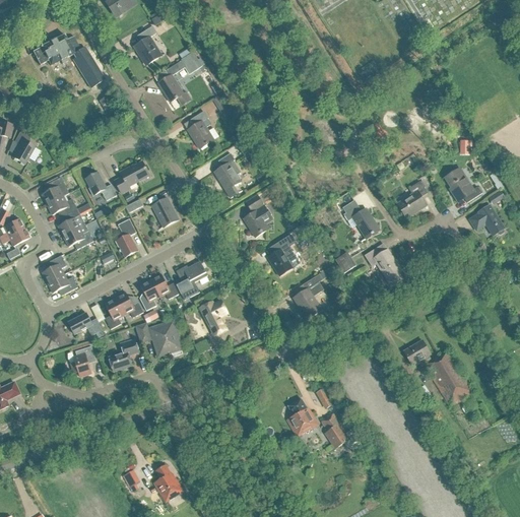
[(9,6),(10,0),(0,0),(0,8),(3,9),(9,6)]
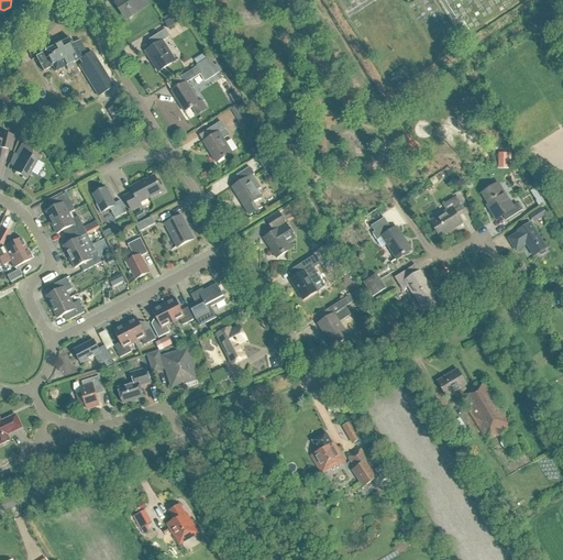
[(125,17),(147,3),(145,0),(117,0),(116,1),(125,17)]
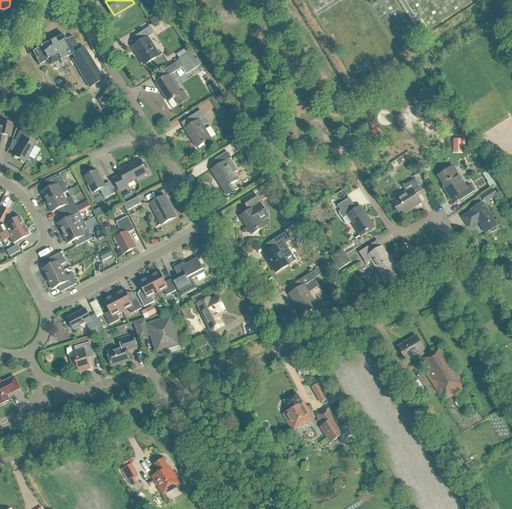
[(159,12),(157,8),(148,15),(153,24),(153,23),(154,25),(166,18),(161,11),(159,12)]
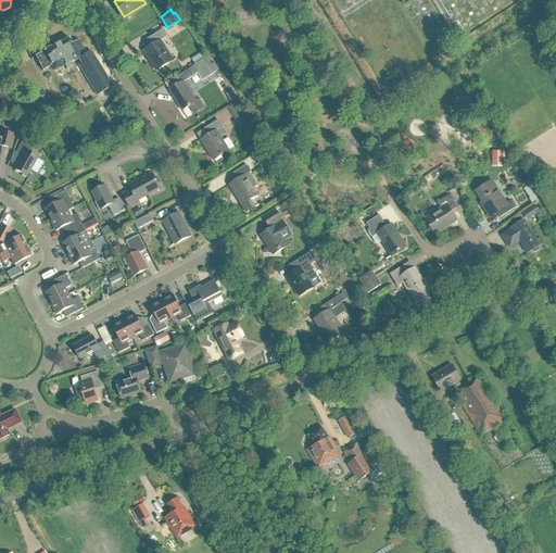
[(158,67),(156,67),(156,68),(173,59),(160,39),(167,34),(163,26),(147,37),(151,44),(143,49),(149,57),(150,57),(158,67)]
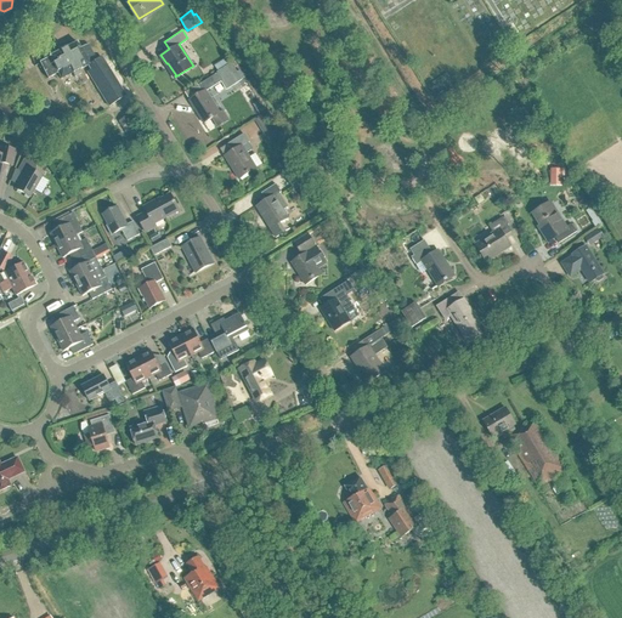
[(49,54),(39,60),(47,75),(57,71),(61,77),(72,71),(74,74),(80,71),(79,67),(88,62),(90,67),(86,69),(107,103),(111,100),(124,92),(100,55),(95,57),(86,41),(79,45),(77,39),(49,54)]
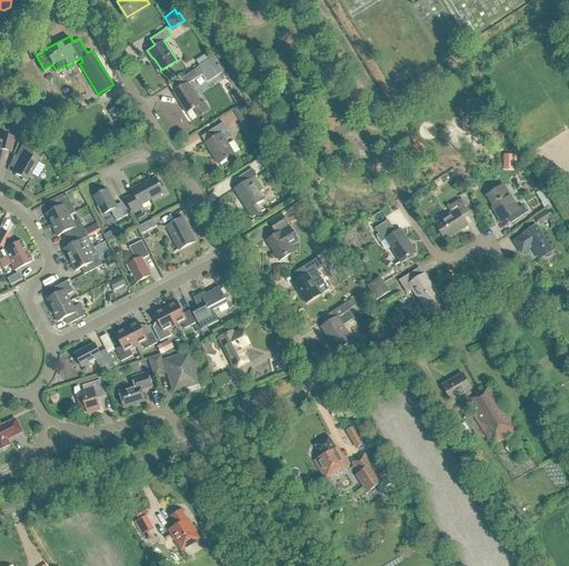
[(187,82),(173,90),(187,111),(195,106),(199,112),(198,113),(209,108),(203,99),(200,101),(188,81),(203,72),(208,79),(220,71),(210,57),(199,65),(181,76),(181,77),(182,76),(187,82)]
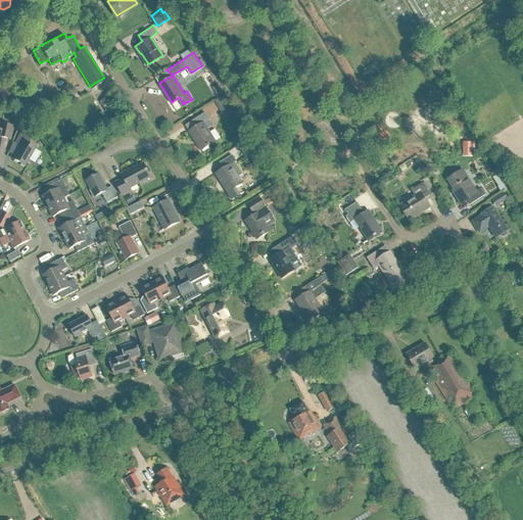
[(216,85),(214,87),(218,94),(220,92),(223,91),(218,84),(216,85)]
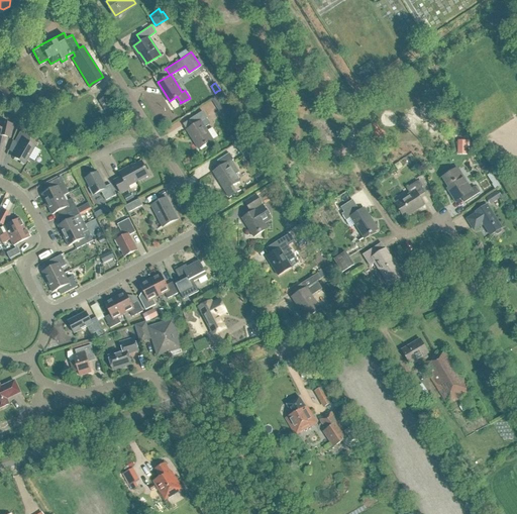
[(99,99),(106,112),(114,107),(107,94),(99,99)]
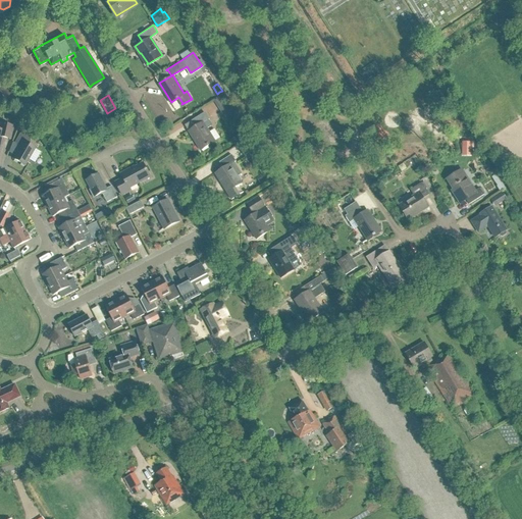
[(204,120),(209,116),(205,110),(193,118),(197,124),(189,130),(200,148),(215,139),(204,120)]
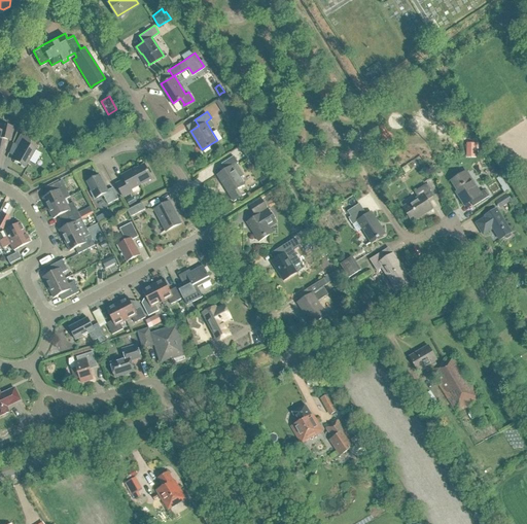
[(0,145),(2,137),(9,138),(12,126),(0,121),(0,145)]
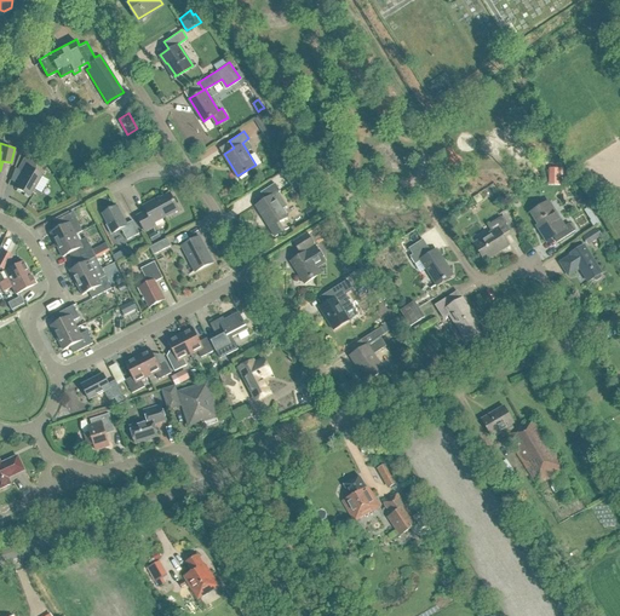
[(23,171),(15,186),(29,194),(33,186),(41,191),(49,178),(40,173),(33,168),(36,161),(24,154),(17,167),(23,171)]
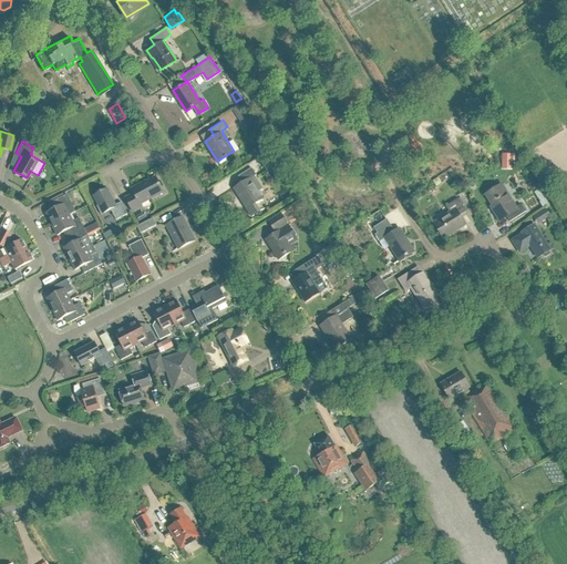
[(258,156),(265,167),(275,161),(268,150),(258,156)]
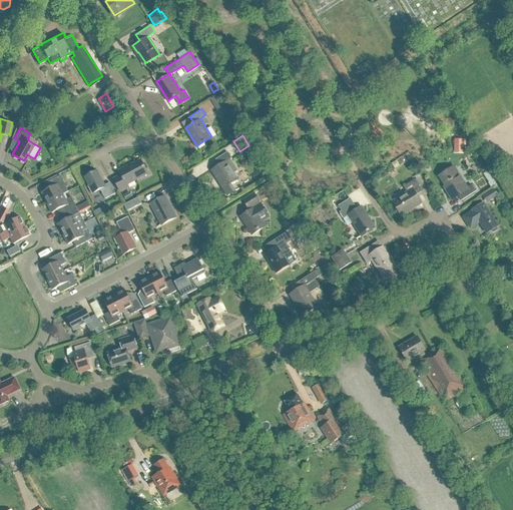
[(238,179),(237,176),(231,168),(234,166),(229,157),(231,156),(227,149),(215,157),(219,163),(211,168),(227,193),(235,188),(231,183),(238,179)]
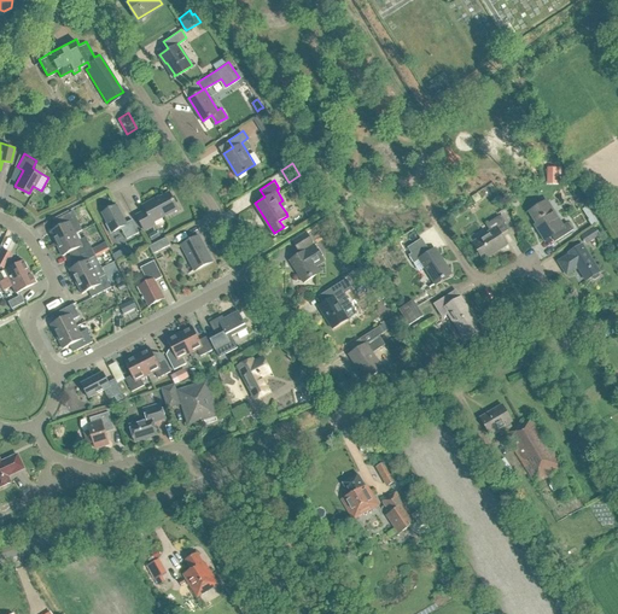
[(145,208),(136,212),(145,228),(155,223),(152,220),(178,206),(169,191),(161,196),(159,194),(143,203),(145,208)]
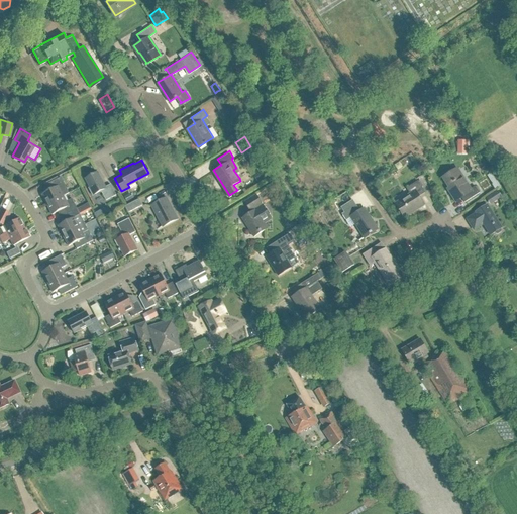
[(456,165),(442,174),(443,177),(449,186),(450,185),(452,189),(450,190),(455,199),(461,195),(464,200),(478,191),(475,185),(472,187),(458,167),(456,165)]
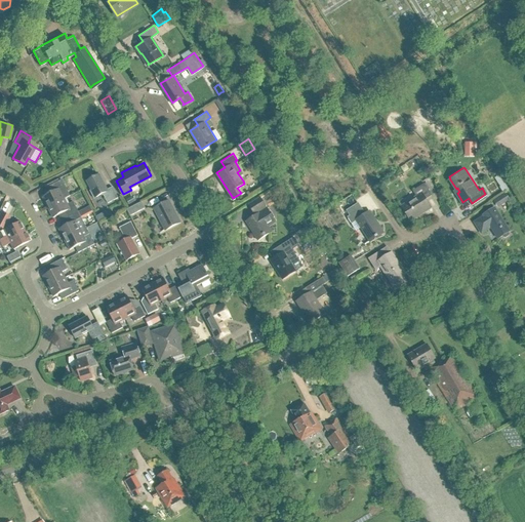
[(103,192),(108,201),(118,196),(112,185),(107,188),(98,172),(86,178),(91,188),(89,189),(93,196),(103,192)]
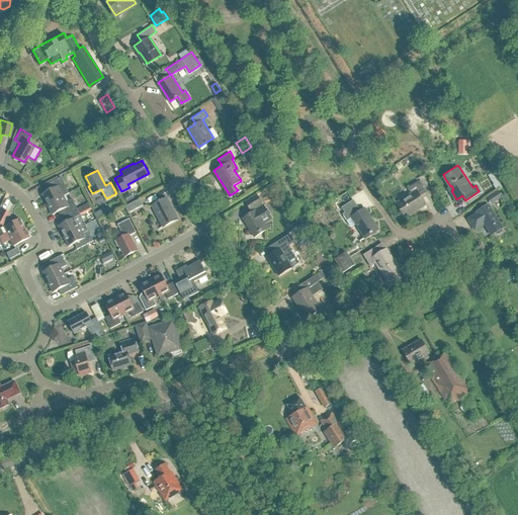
[(61,175),(59,176),(44,184),(47,189),(41,192),(47,202),(64,194),(69,191),(61,175)]
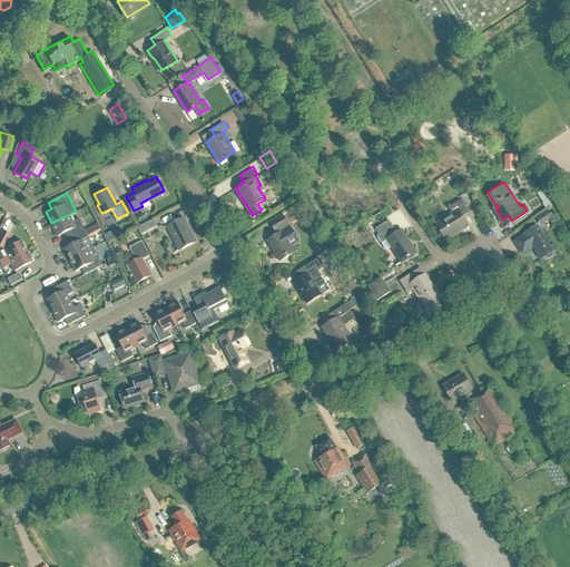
[(546,198),(542,201),(547,207),(550,205),(552,204),(548,197),(546,198)]
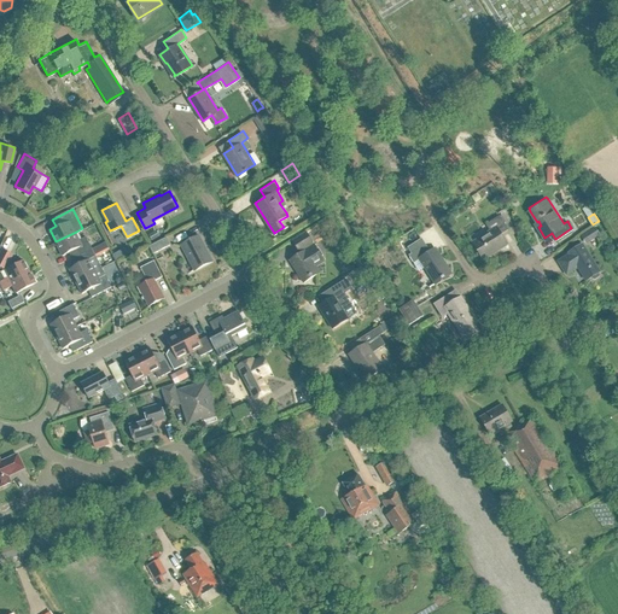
[(501,233),(508,228),(501,215),(487,223),(491,229),(473,241),(484,258),(507,243),(501,233)]
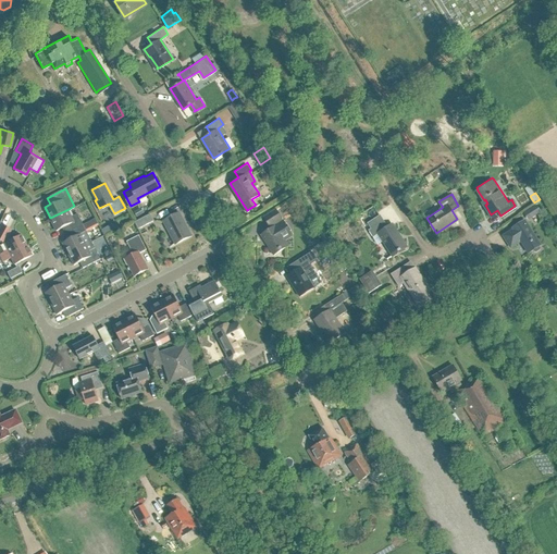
[(293,197),(287,200),(294,210),(299,207),(293,197)]
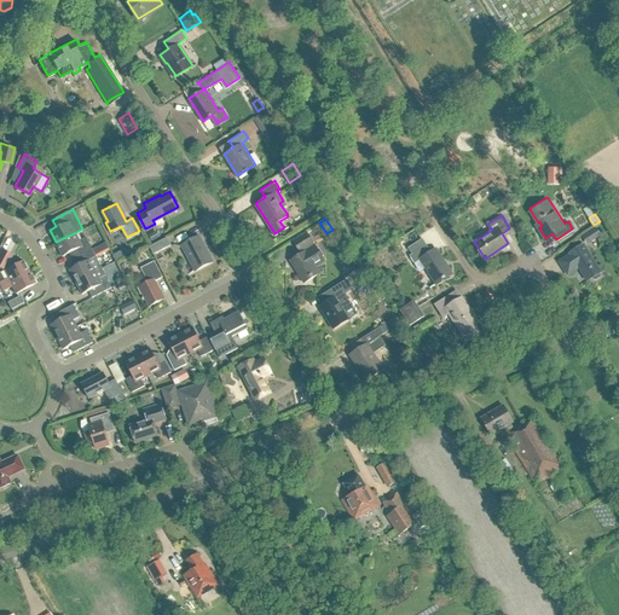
[(589,242),(601,233),(596,227),(584,235),(589,242)]
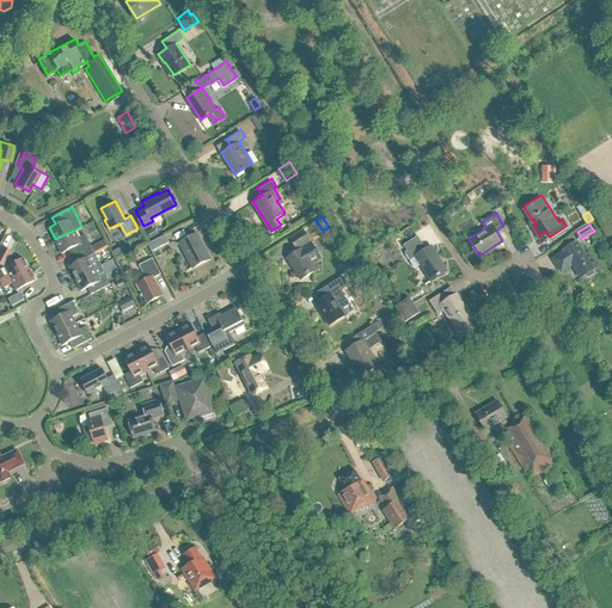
[(289,235),(293,241),(298,249),(286,256),(300,278),(324,263),(322,257),(323,257),(304,227),(289,235)]
